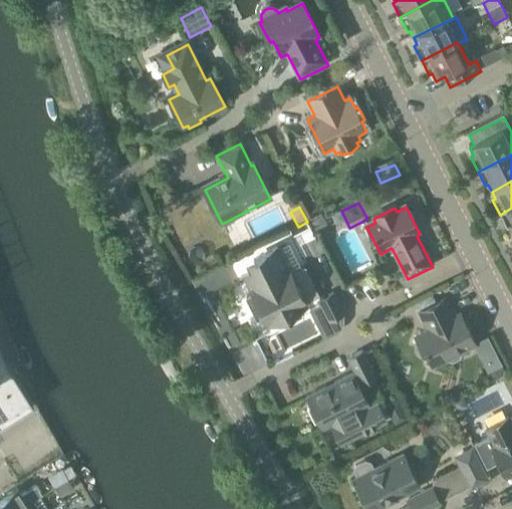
[(511,208),(500,215),(507,229),(510,228),(511,230),(511,208)]
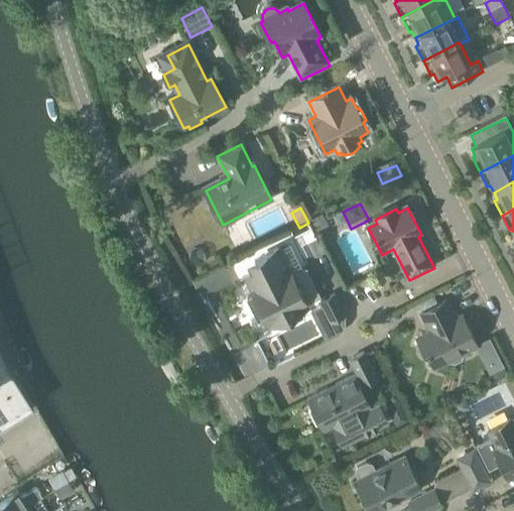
[(325,218),(313,224),(318,235),(331,230),(325,218)]
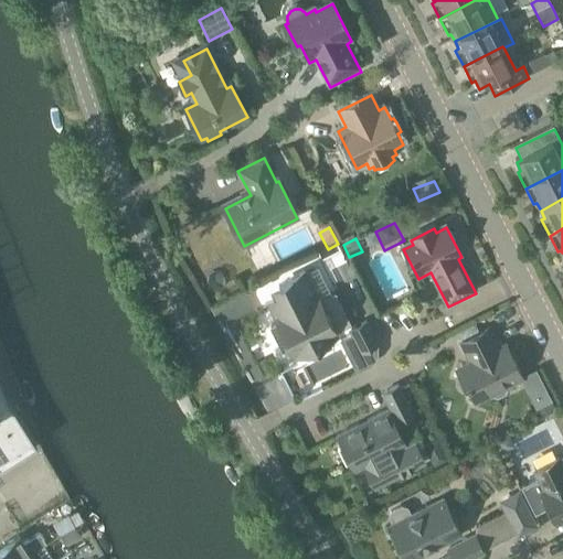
[(329,342),(330,340),(336,337),(332,330),(349,322),(336,297),(319,304),(305,276),(279,289),(285,299),(271,305),(279,323),(278,325),(278,328),(277,329),(277,331),(277,332),(277,334),(277,336),(278,337),(278,340),(279,341),(280,343),(282,344),(284,346),(285,347),(287,348),(288,350),(291,351),(294,351),(297,357),(303,354),(305,355),(306,355),(309,356),(311,356),(312,356),(317,355),(320,354),(321,353),(322,352),(325,351),(326,350),(327,348),(328,347),(328,345),(329,344),(329,342)]
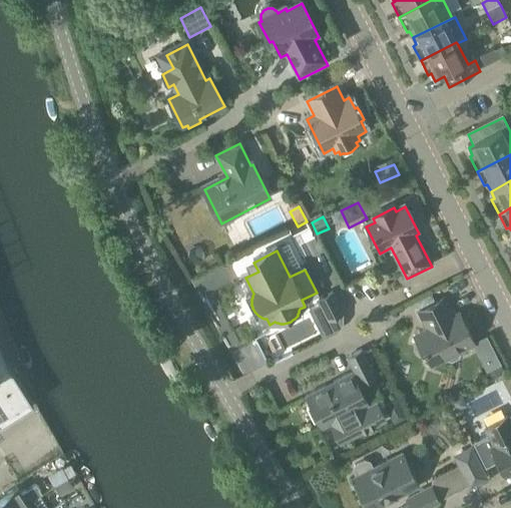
[(329,322),(343,315),(333,296),(319,303),(329,322)]
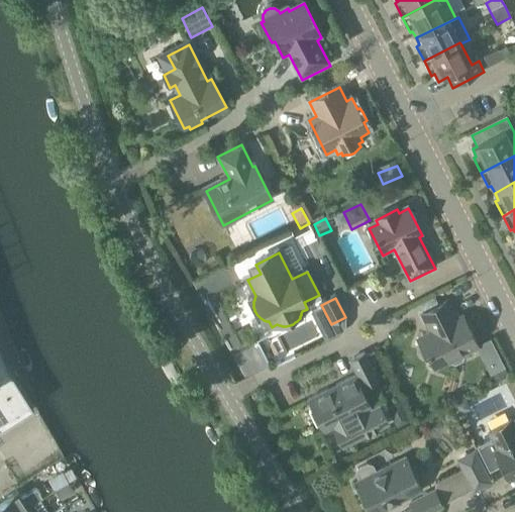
[(476,348),(478,347),(464,319),(457,322),(448,303),(423,315),(433,334),(418,341),(426,357),(428,356),(435,370),(450,362),(452,366),(456,367),(462,364),(465,360),(462,355),(476,348)]
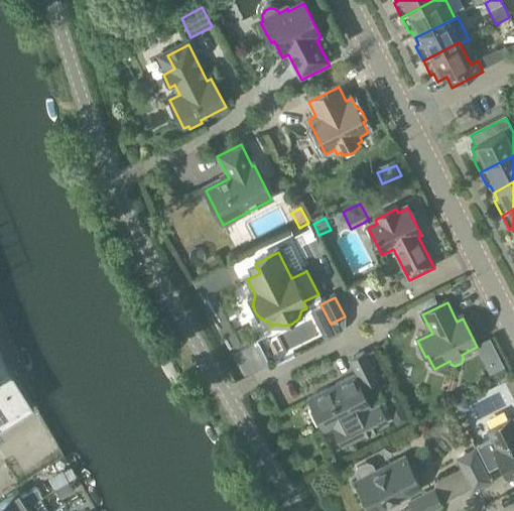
[(477,347),(475,348),(490,377),(505,369),(490,341),(477,347)]
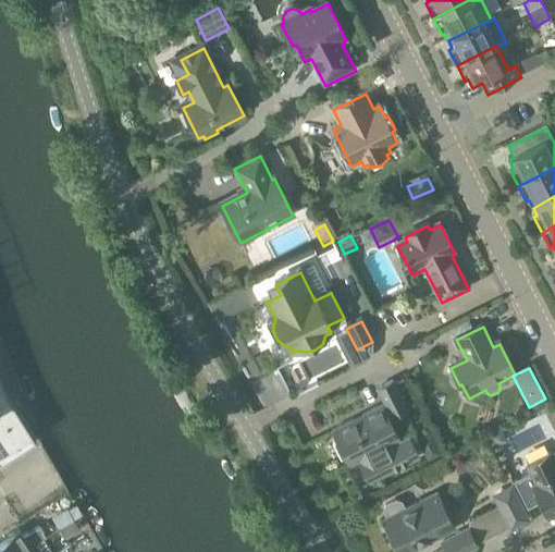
[(13,407),(0,373),(0,465),(36,442),(13,407)]
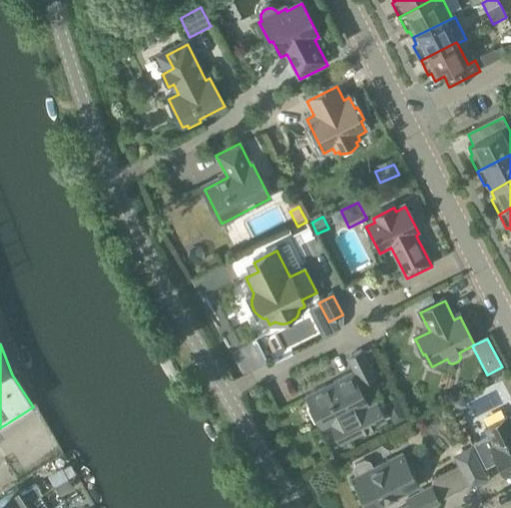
[(356,374),(307,399),(310,405),(308,410),(314,423),(320,424),(323,430),(331,426),(341,448),(389,424),(379,405),(370,409),(359,388),(376,379),(363,353),(349,360),(356,374)]
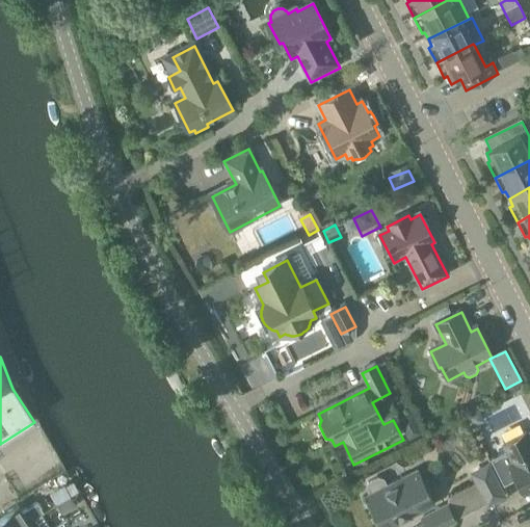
[(525,497),(529,494),(529,441),(527,436),(504,446),(508,453),(492,463),(504,489),(518,481),(525,497)]
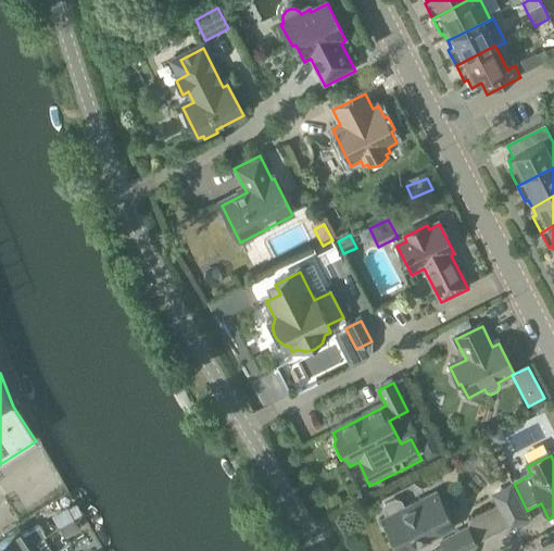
[(511,529),(527,521),(511,490),(501,495),(498,503),(511,529)]
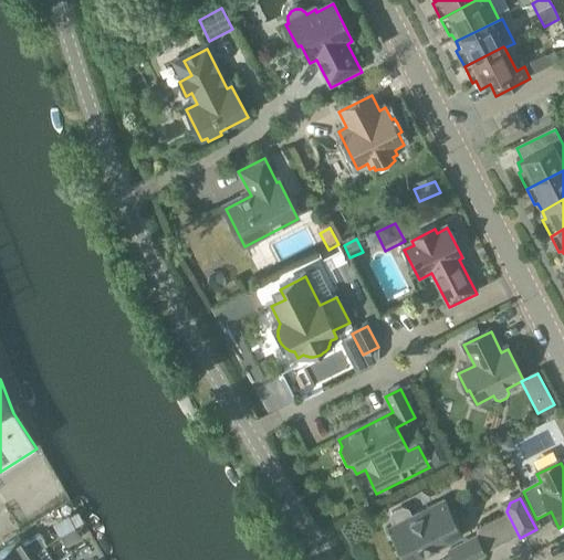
[(392,521),(395,529),(390,531),(393,536),(392,538),(395,546),(398,546),(400,551),(399,555),(403,559),(419,559),(462,538),(445,504),(413,520),(408,513),(404,510),(393,516),(392,521)]
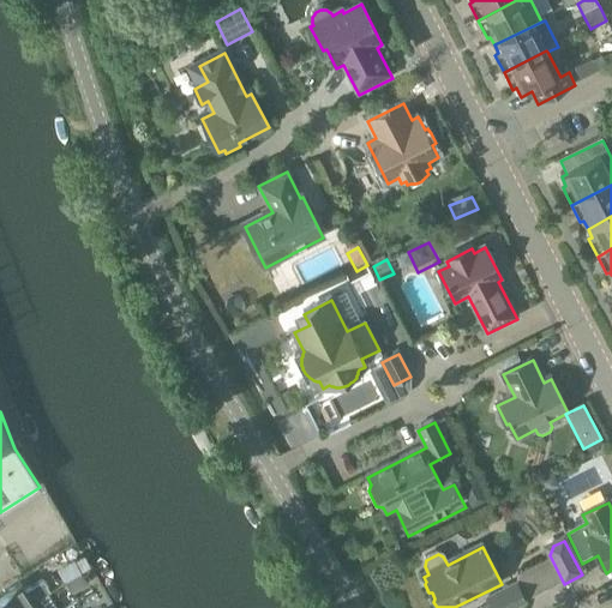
[(549,561),(527,573),(539,599),(562,587),(549,561)]
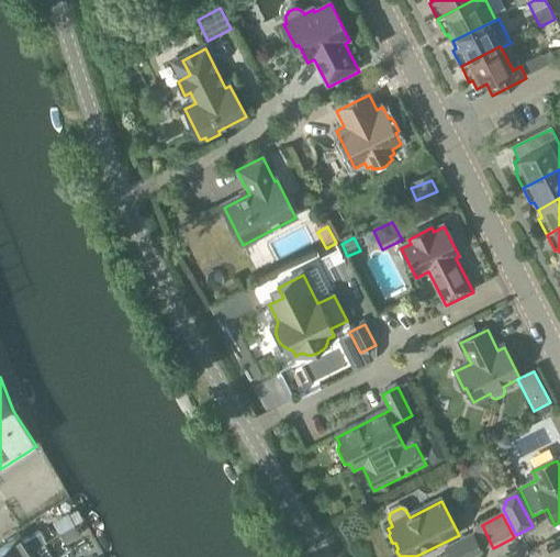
[(69,517),(54,526),(59,536),(75,527),(75,526),(69,517)]
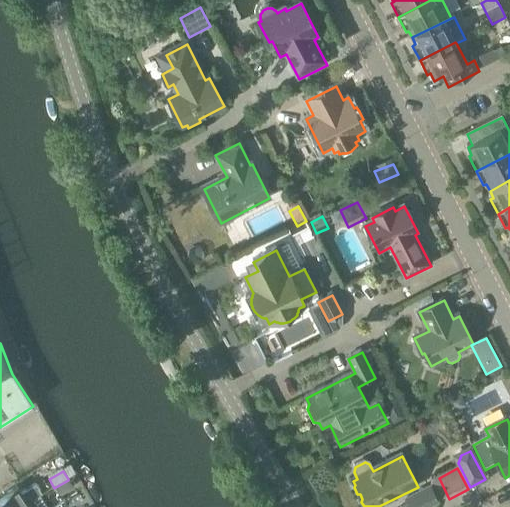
[(68,480),(54,488),(59,496),(73,488),(68,480)]
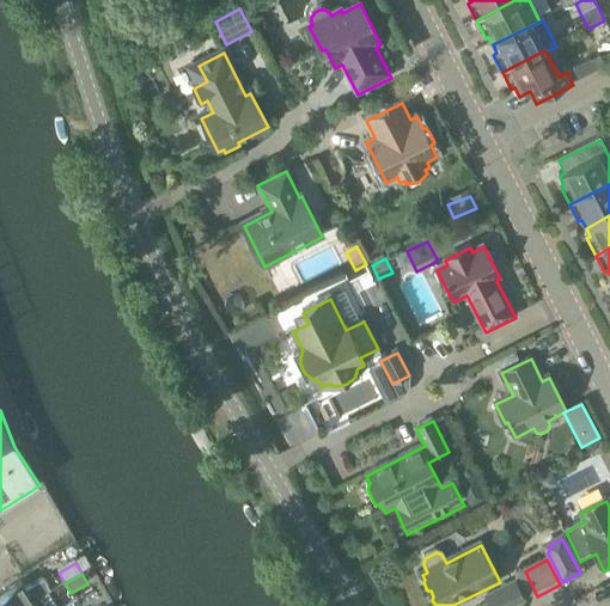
[(0,595),(0,605),(31,605),(49,594),(52,593),(44,581),(26,592),(20,583),(0,595)]
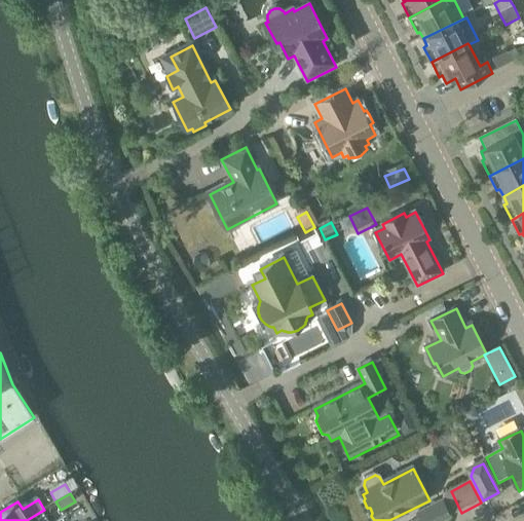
[(443,520),(450,517),(443,503),(418,515),(421,520),(443,520)]
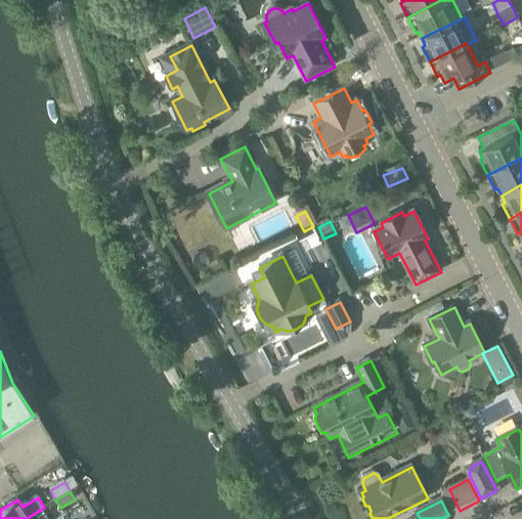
[(48,518),(42,509),(27,518),(48,518)]
